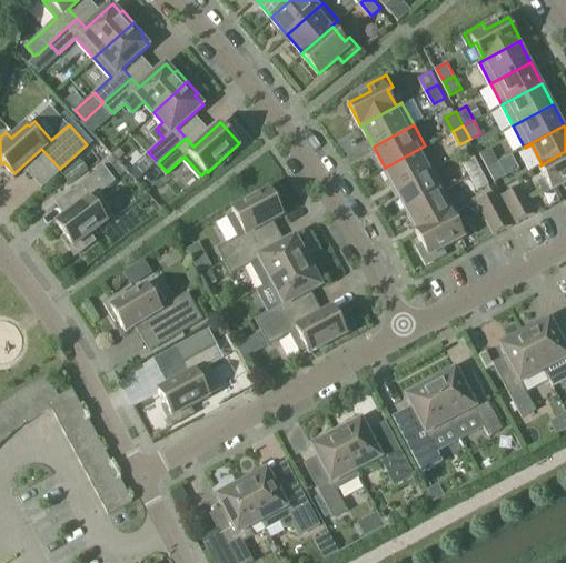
[(396,189),(436,167),(425,146),(385,168),(396,189)]
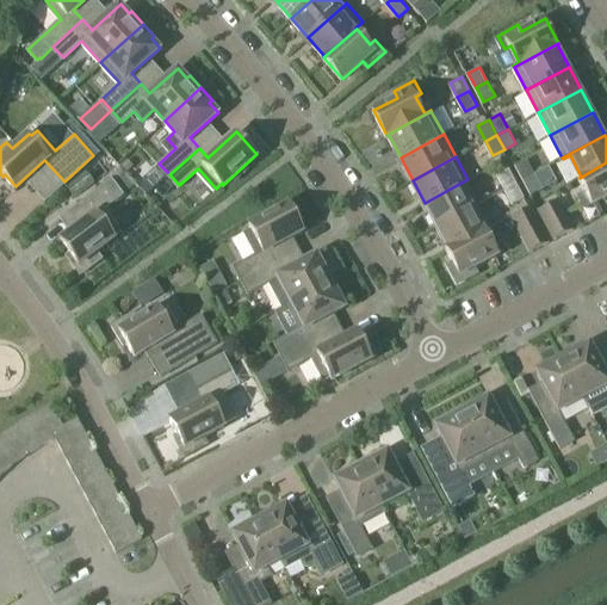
[(524,178),(536,172),(527,158),(516,164),(524,178)]
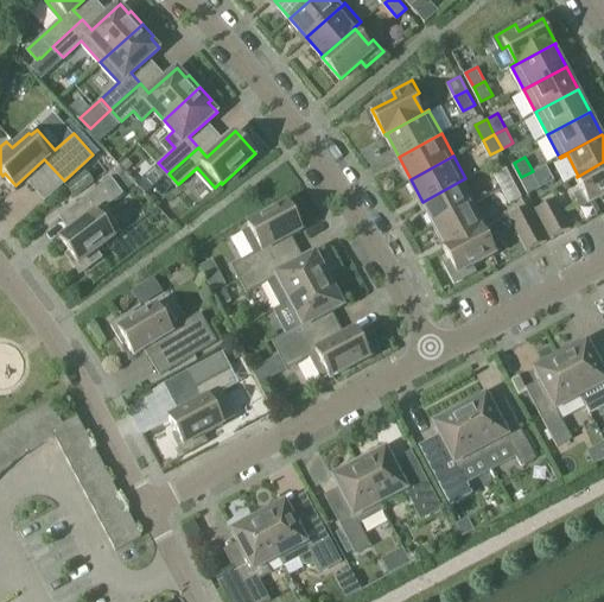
[(583,188),(574,191),(582,204),(590,201),(590,202),(603,195),(603,162),(577,177),(583,188)]
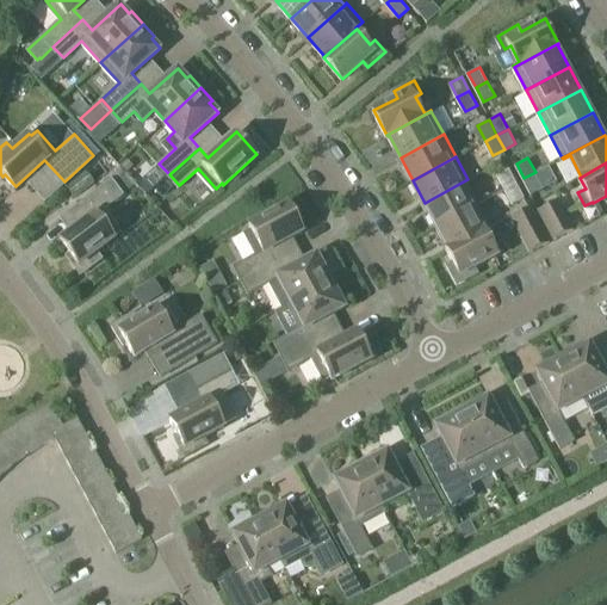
[(506,187),(518,181),(509,167),(499,173),(506,187)]
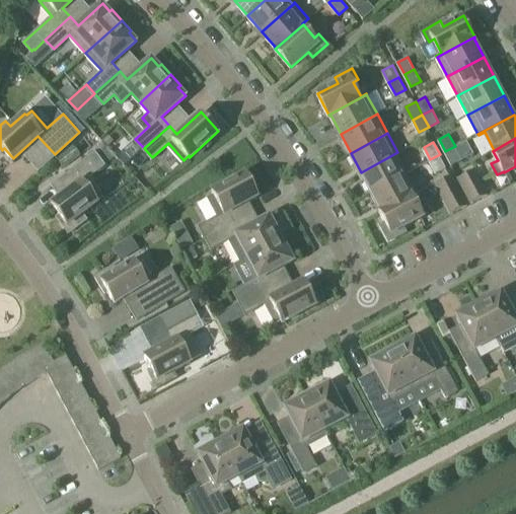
[(455,146),(445,151),(452,164),(461,159),(455,146)]
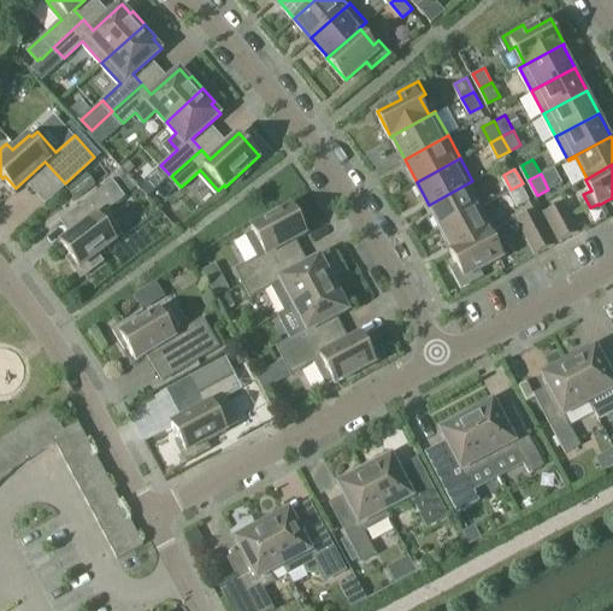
[(71,254),(69,256),(82,275),(104,259),(99,252),(117,239),(115,236),(122,231),(105,209),(125,194),(115,180),(82,204),(93,218),(62,241),(71,254)]
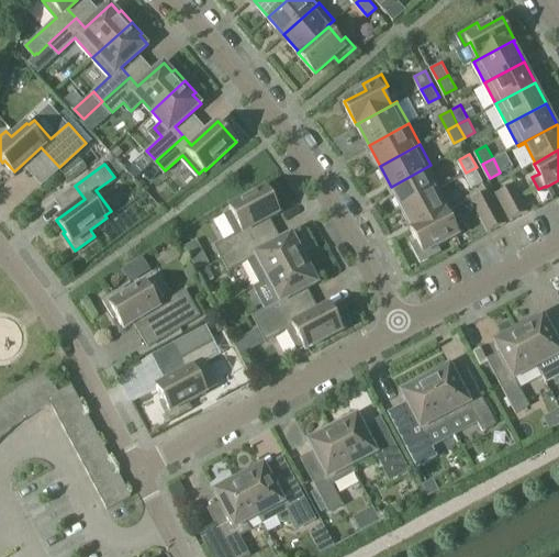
[(402,208),(442,186),(431,165),(391,187),(402,208)]
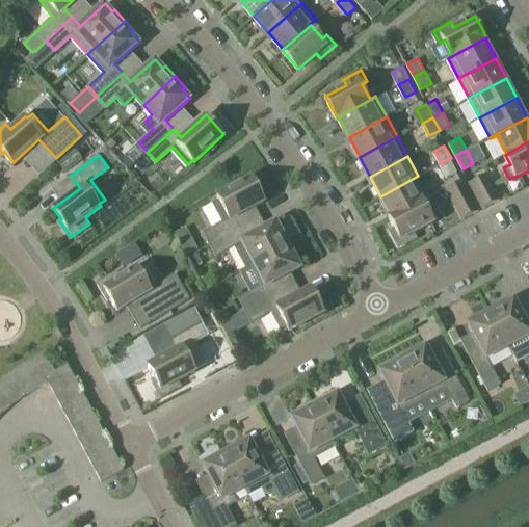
[(451,158),(441,163),(448,177),(457,172),(451,158)]
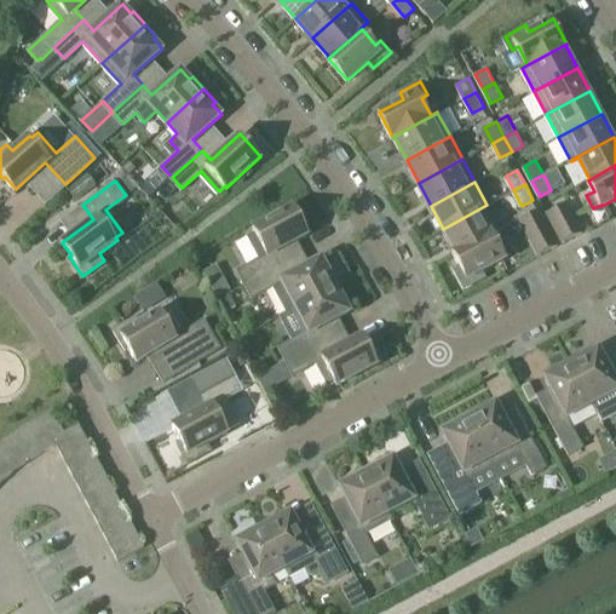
[(565,202),(548,212),(564,242),(582,233),(565,202)]
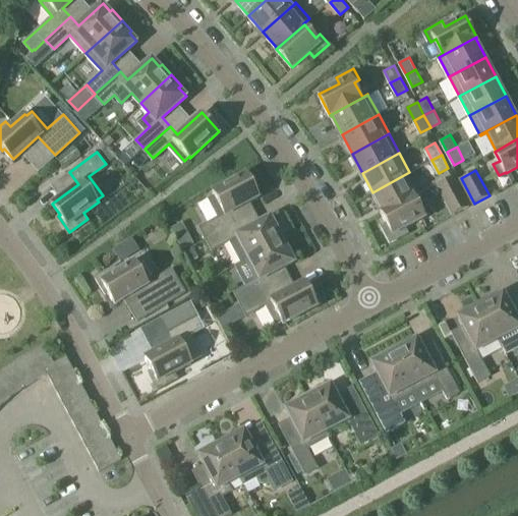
[(382,212),(419,191),(409,172),(372,192),(383,211),(382,212)]
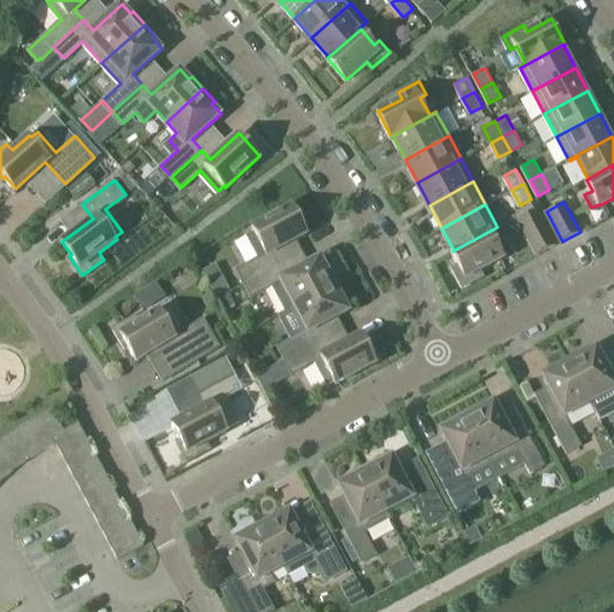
[(245,281),(280,263),(274,250),(308,232),(293,205),(253,227),(255,229),(246,233),(258,257),(238,268),(245,281)]
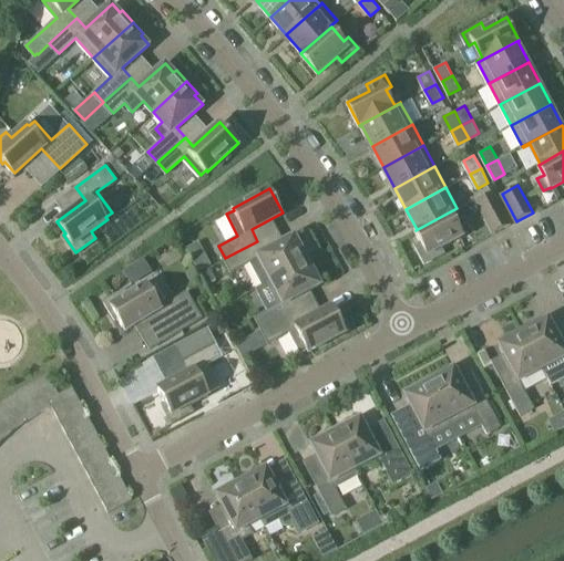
[(493,191),(477,200),(494,232),(510,224),(493,191)]
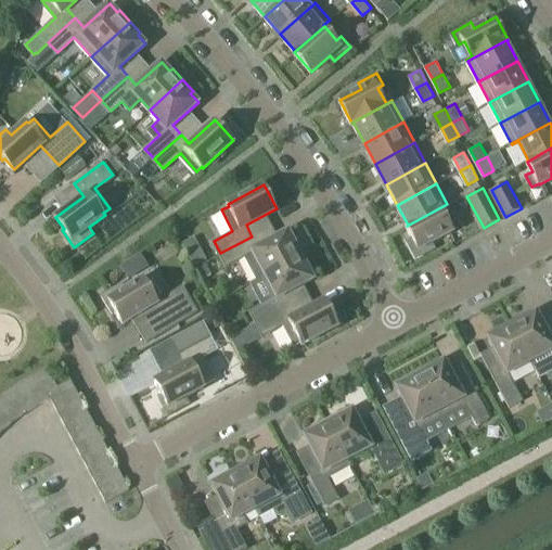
[(447,204),(407,226),(412,237),(407,240),(416,257),(436,247),(433,241),(453,230),(443,208),(448,205),(447,204)]
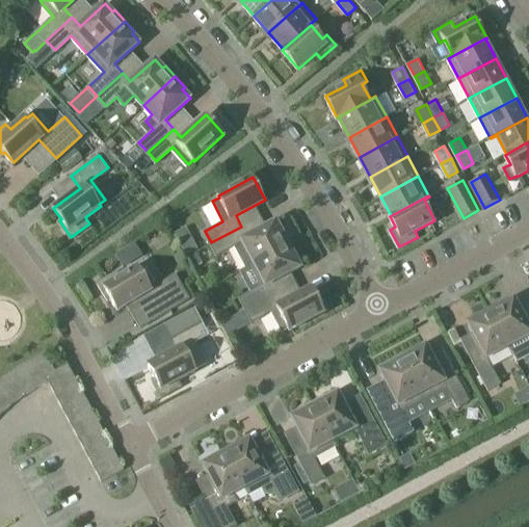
[(254,262),(292,242),(285,229),(282,231),(276,220),(247,237),(241,227),(211,242),(217,254),(234,245),(245,266),(254,262)]
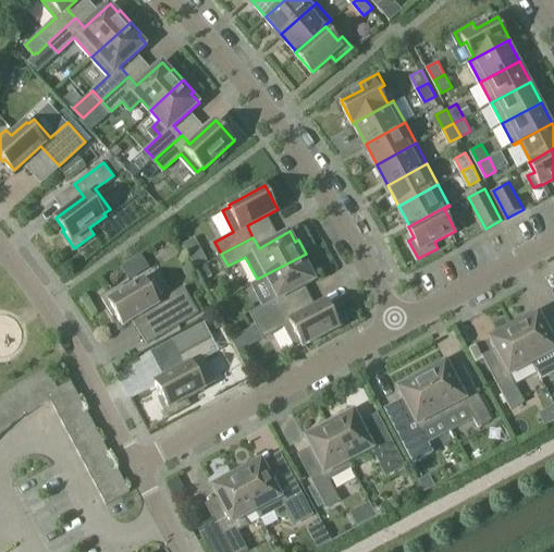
[(208,258),(202,249),(191,256),(196,266),(208,258)]
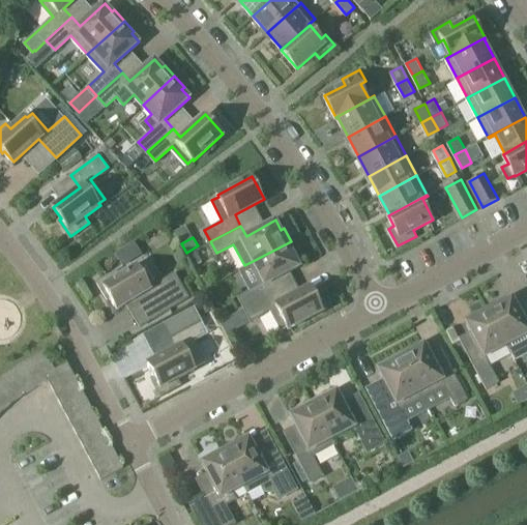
[(136,240),(116,252),(123,264),(143,253),(136,240)]
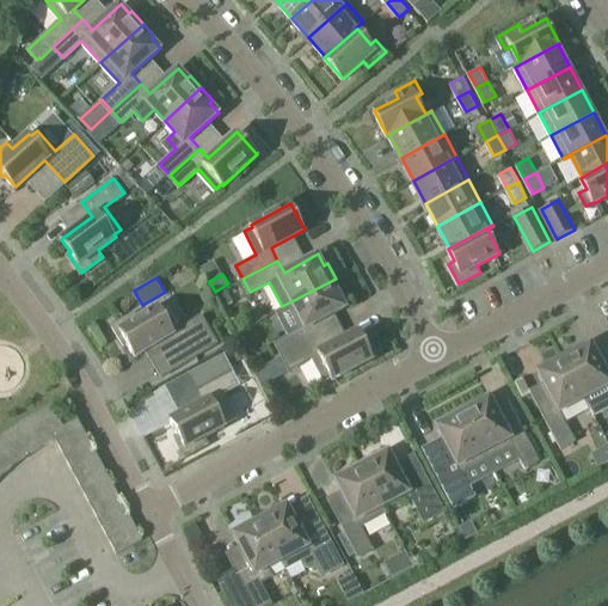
[(283,355),(319,337),(312,325),(345,306),(339,295),(343,293),(336,279),(292,301),(305,326),(276,342),(283,355)]
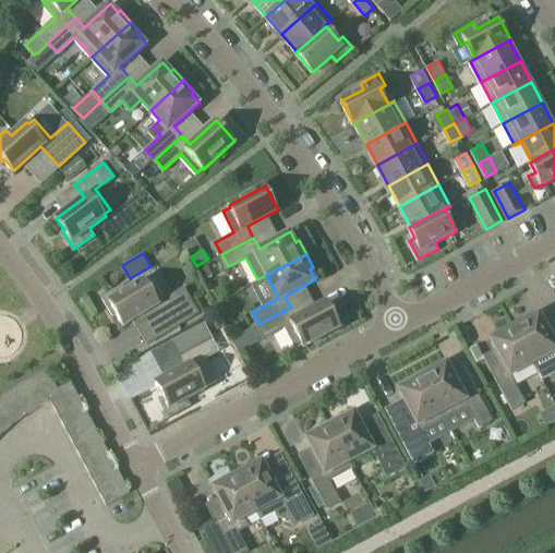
[(103,296),(113,313),(117,312),(124,324),(154,307),(169,329),(200,311),(184,287),(165,298),(153,278),(146,281),(145,279),(128,290),(123,284),(103,296)]
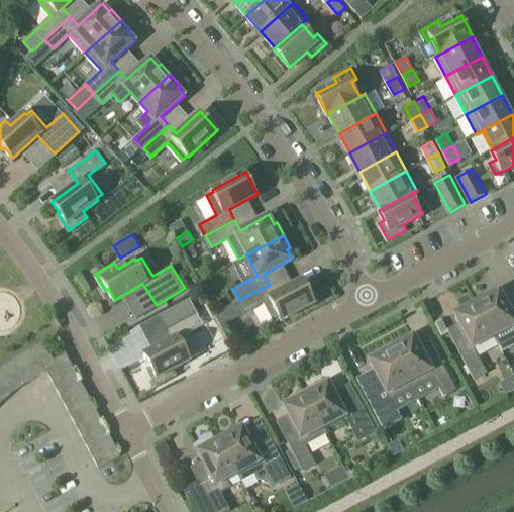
[(270,285),(239,300),(245,311),(264,301),(266,305),(275,321),(281,318),(282,320),(315,302),(319,300),(309,281),(305,283),(303,279),(275,295),(270,285)]
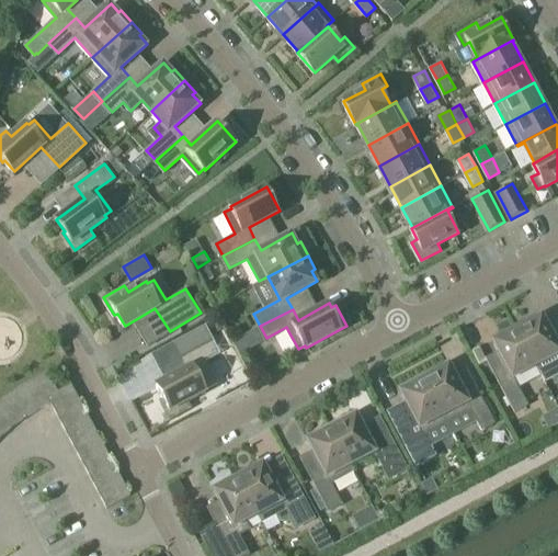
[(531,317),(516,325),(538,364),(545,378),(557,372),(557,341),(543,315),(532,320),(531,317)]
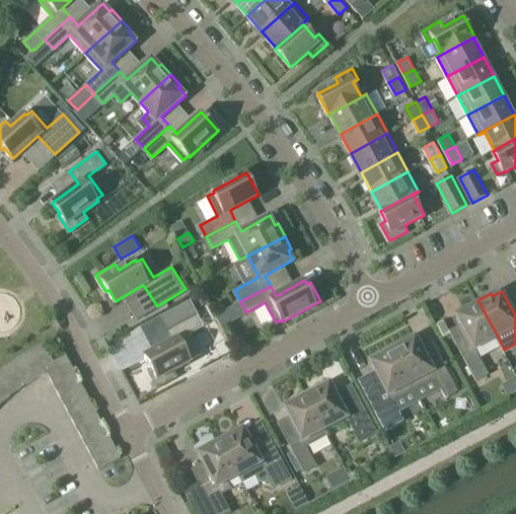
[(159,315),(173,341),(145,356),(152,367),(149,369),(158,386),(177,376),(174,369),(192,360),(191,358),(197,355),(186,335),(204,324),(191,299),(159,315)]
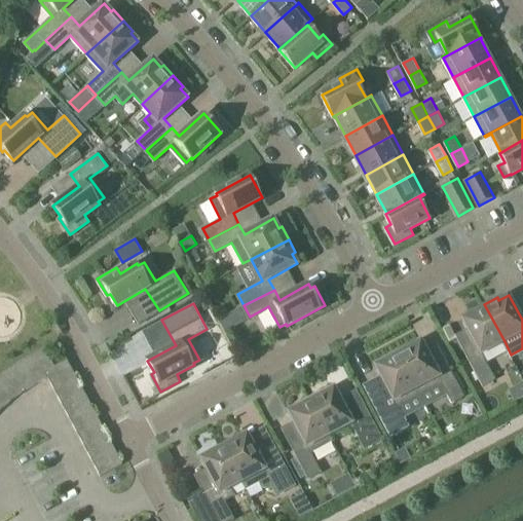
[(482,352),(505,341),(484,304),(472,310),(473,313),(463,319),(479,348),(468,354),(484,384),(495,378),(482,352)]
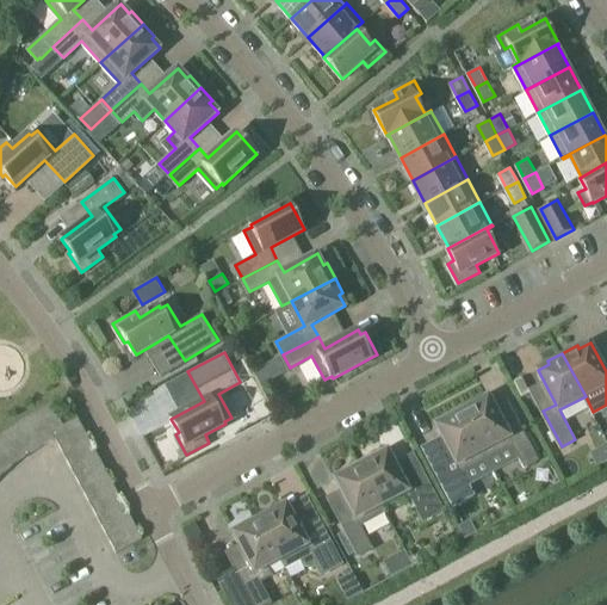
[(476,399),(462,407),(484,450),(488,457),(514,444),(525,465),(539,458),(520,423),(507,430),(489,396),(478,402),(476,399)]
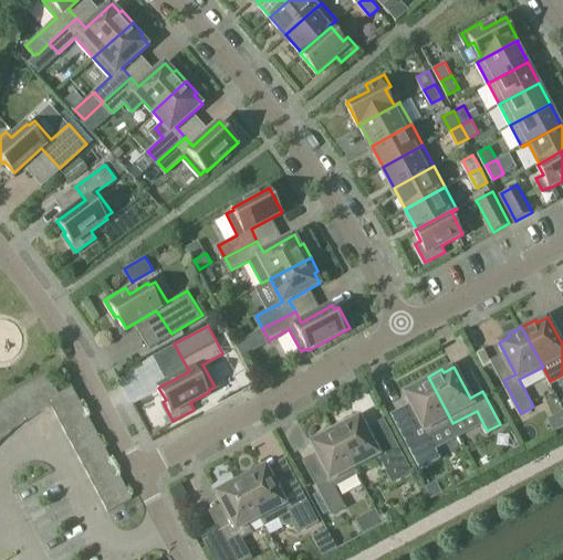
[(41,411),(52,404),(110,509),(133,497),(73,384),(60,392),(49,372),(23,386),(0,401),(0,441),(6,435),(17,426),(25,420),(41,411)]
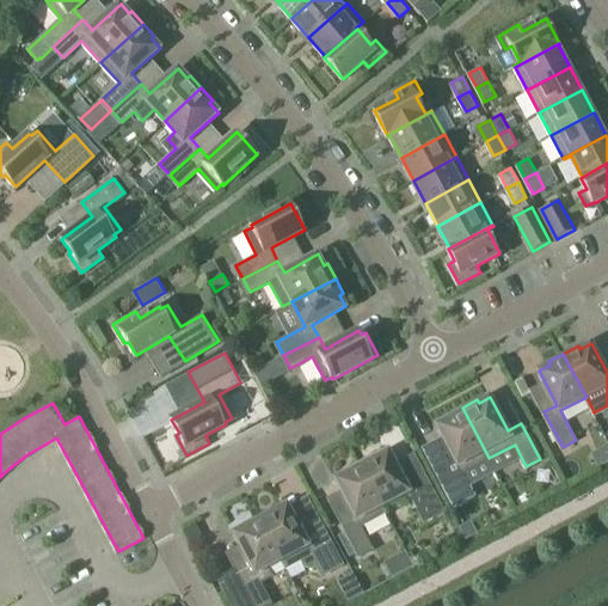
[(425,446),(424,447),(455,506),(476,494),(464,471),(489,458),(485,451),(462,408),(447,415),(449,418),(437,424),(444,438),(425,447),(425,446)]
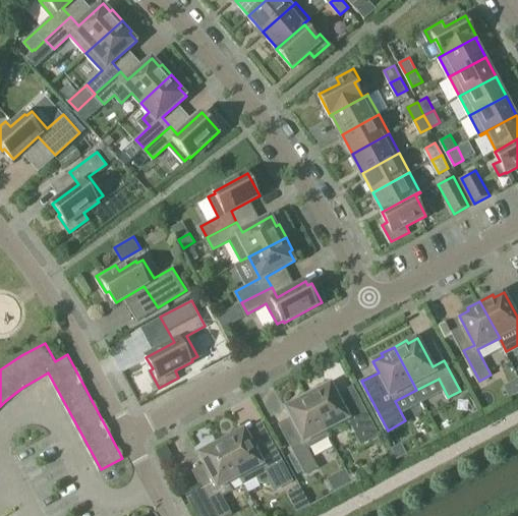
[(320,386),(307,393),(330,436),(331,436),(328,430),(349,418),(362,443),(373,437),(380,434),(355,389),(338,398),(331,384),(322,389),(320,386)]
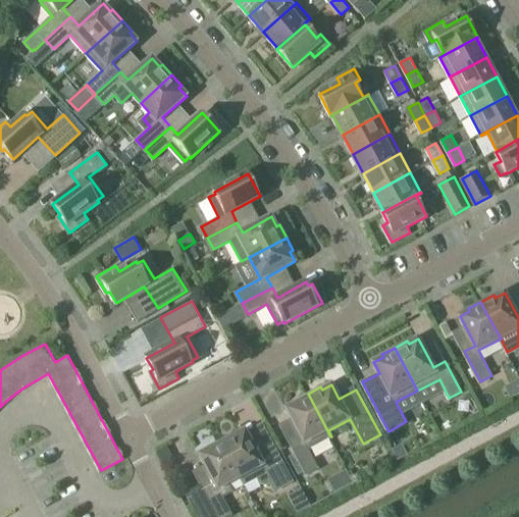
[(309,449),(330,436),(308,394),(295,401),(297,403),(287,408),(302,437),(291,444),(307,473),(318,467),(309,449)]
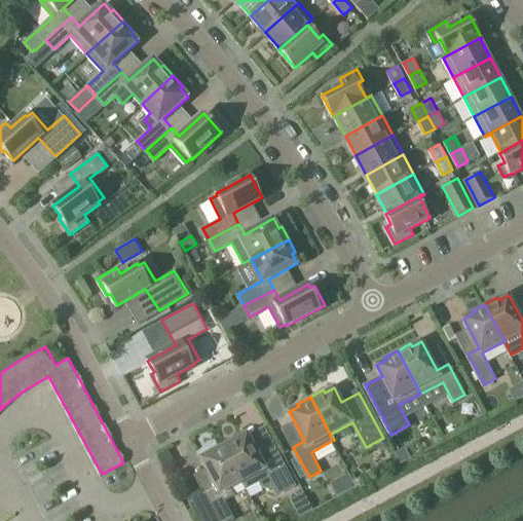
[(235,437),(223,443),(241,478),(240,478),(246,487),(260,479),(263,485),(269,486),(273,485),(277,493),(296,484),(272,440),(255,449),(247,434),(237,439),(235,437)]
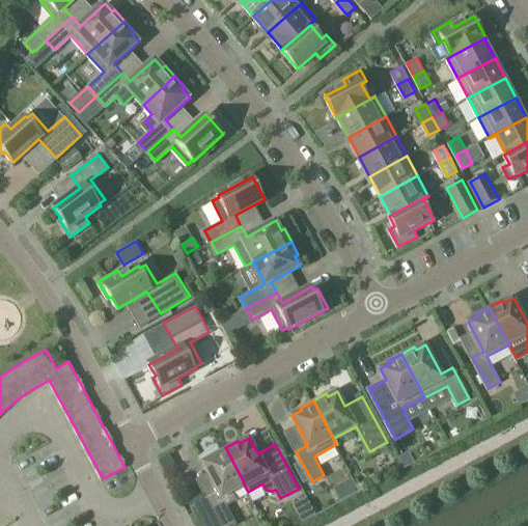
[(244,482),(225,447),(213,454),(214,458),(204,463),(218,489),(192,503),(203,525),(228,525),(237,522),(227,503),(238,498),(232,488),(243,482),(244,482)]
